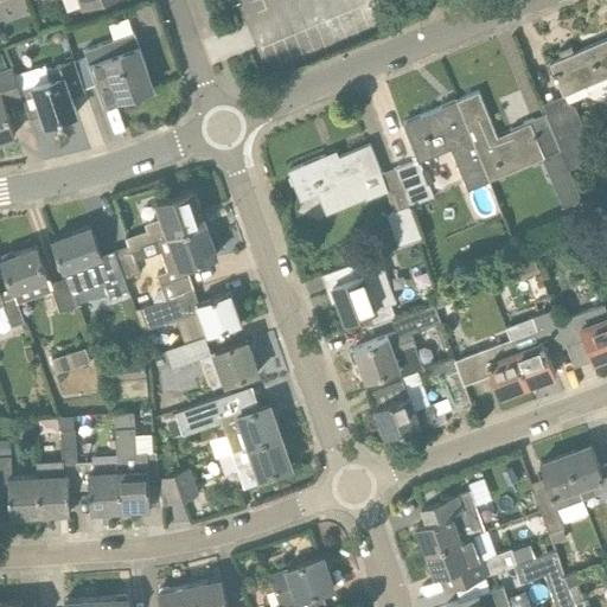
[(153,87),(139,46),(134,33),(84,50),(89,64),(77,69),(83,88),(96,83),(103,104),(153,87)]
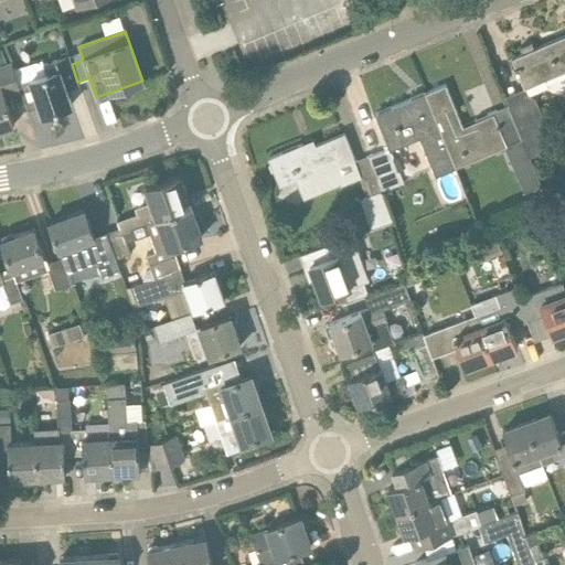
[(564,35),(534,49),(531,43),(520,48),(522,53),(512,59),(524,88),(546,80),(543,73),(564,64),(564,35)]
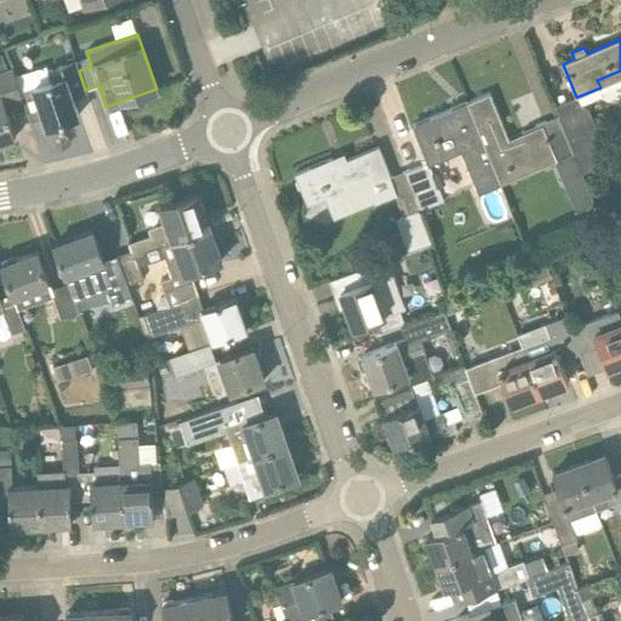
[(85,90),(79,70),(75,62),(47,72),(51,83),(33,89),(46,127),(79,117),(72,97),(86,92),(85,90)]
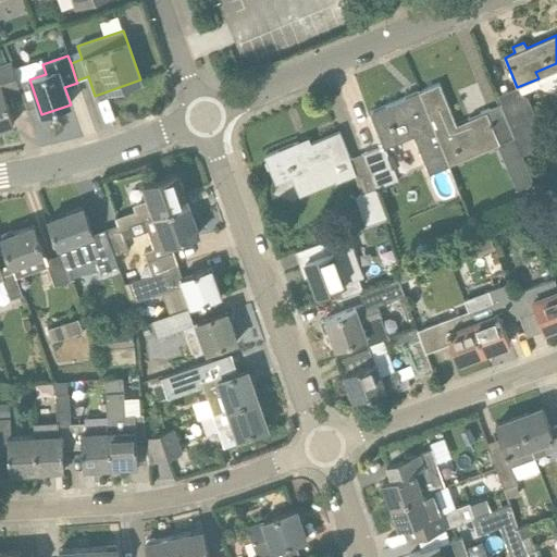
[(4,96),(21,90),(11,63),(0,66),(0,128),(13,124),(8,108),(9,107),(4,96)]
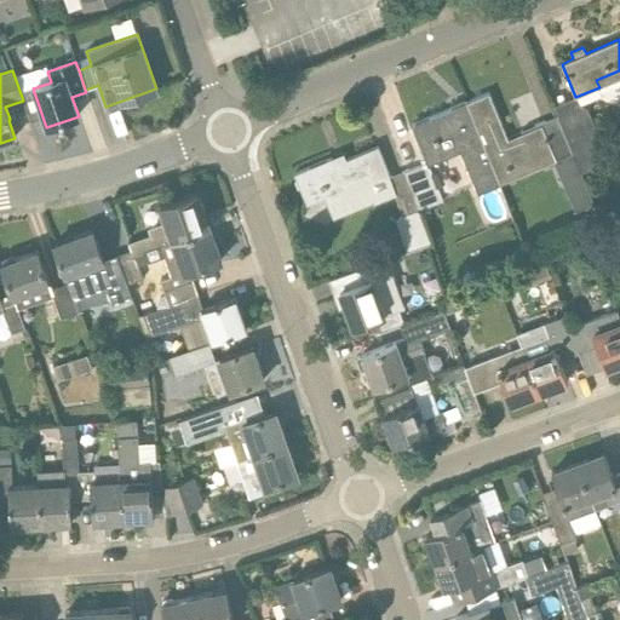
[(489,93),(466,103),(497,176),(551,154),(575,214),(595,207),(581,173),(557,116),(521,131),(522,133),(507,139),(489,93)]
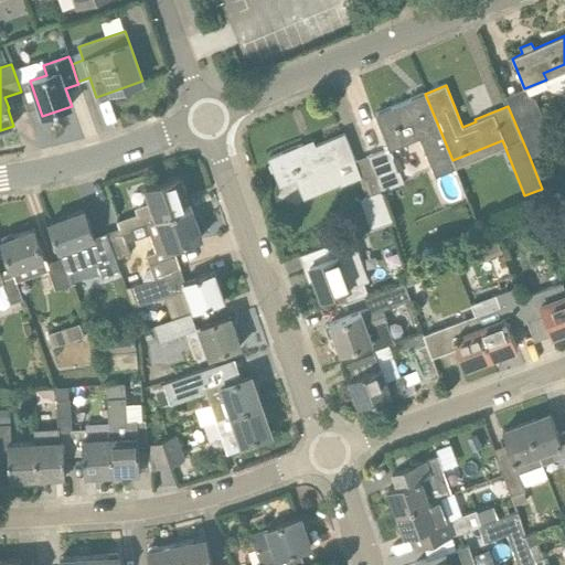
[(390,150),(419,138),(436,178),(457,169),(452,160),(425,94),(375,115),(383,135),(390,150)]
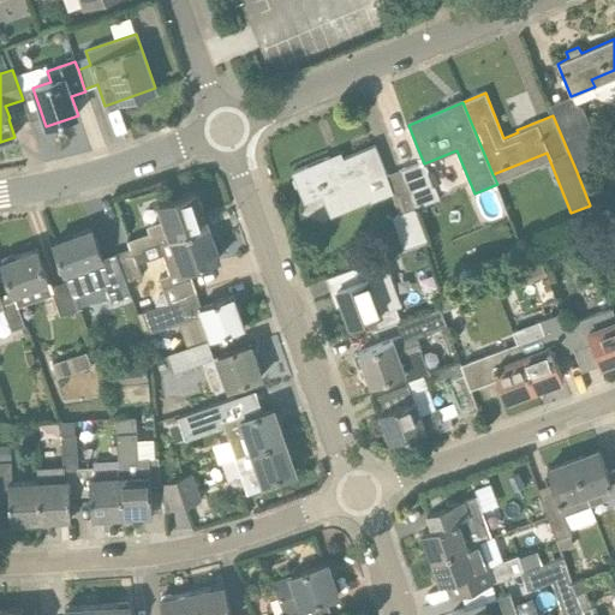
[(553,115),(577,172),(591,167),(592,133),(583,108),(577,106),(553,115)]
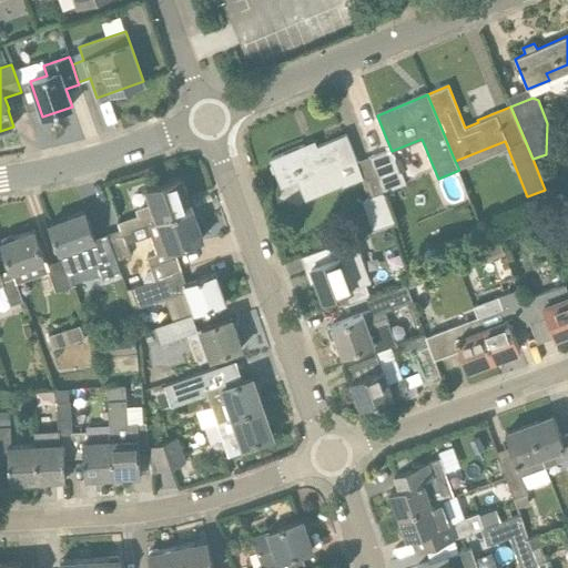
[(270,159),(281,188),(298,180),(306,199),(343,184),(336,168),(356,160),(345,134),(306,151),(304,145),(270,159)]
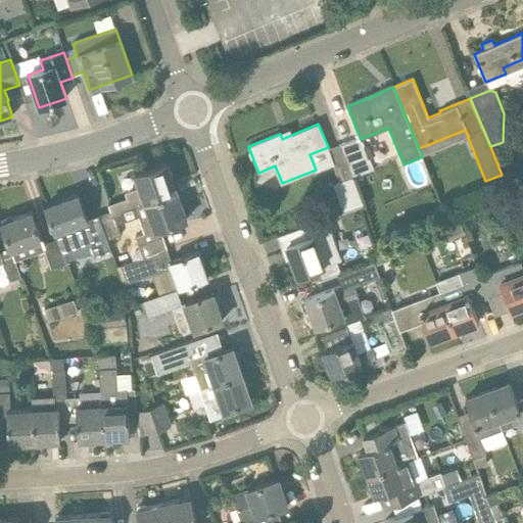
[(361,138),(342,145),(353,178),(354,177),(373,170),(361,138)]
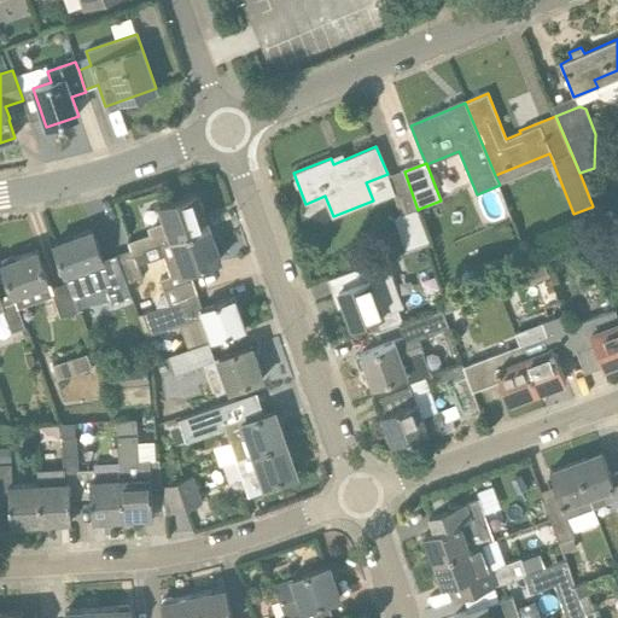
[(431,243),(419,209),(418,210),(404,172),(388,178),(401,215),(398,216),(410,250),(431,243)]
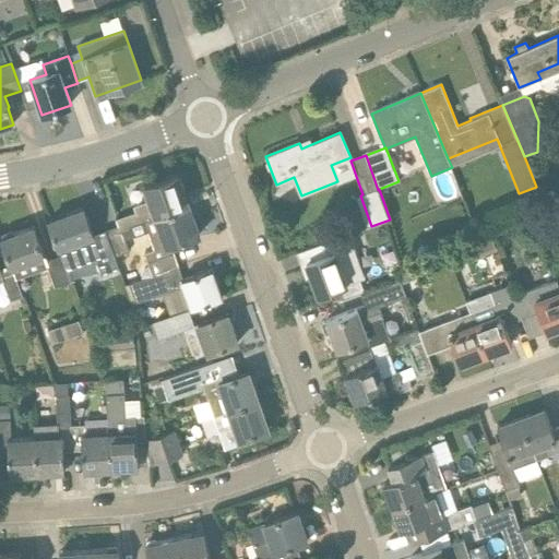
[(144,187),(150,201),(134,206),(135,212),(116,219),(118,226),(106,230),(114,253),(115,253),(115,257),(130,251),(122,232),(130,228),(129,226),(143,221),(189,204),(178,175),(144,187)]
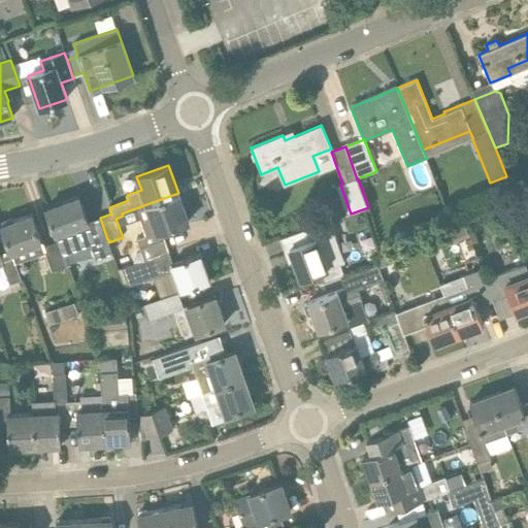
[(505,187),(492,193),(497,206),(512,200),(505,187)]
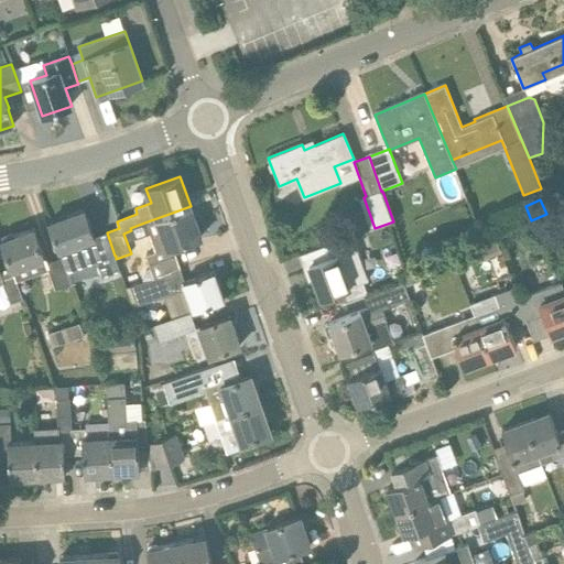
[(151,269),(154,279),(181,270),(173,247),(202,237),(191,206),(144,223),(155,252),(145,256),(149,263),(151,269)]
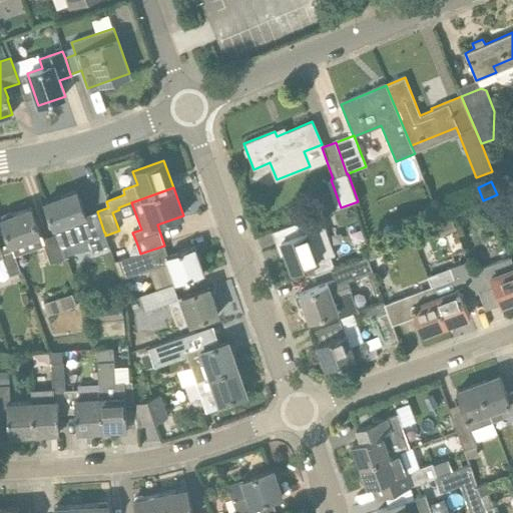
[(103,232),(104,232),(97,211),(86,215),(76,191),(44,202),(56,234),(64,259),(68,258),(66,249),(78,245),(70,222),(78,219),(85,239),(91,253),(109,247),(103,232)]
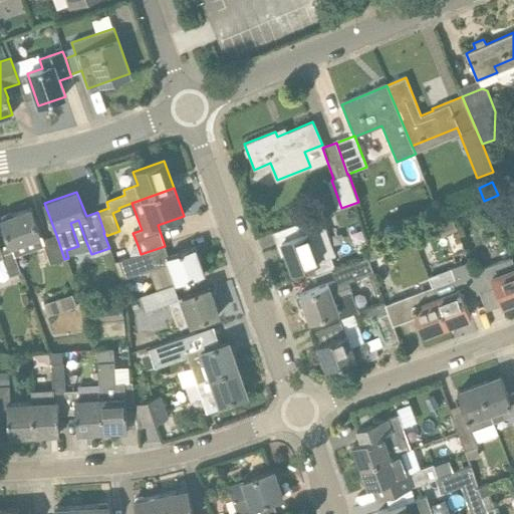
[(336,210),(333,202),(319,207),(321,214),(336,210)]
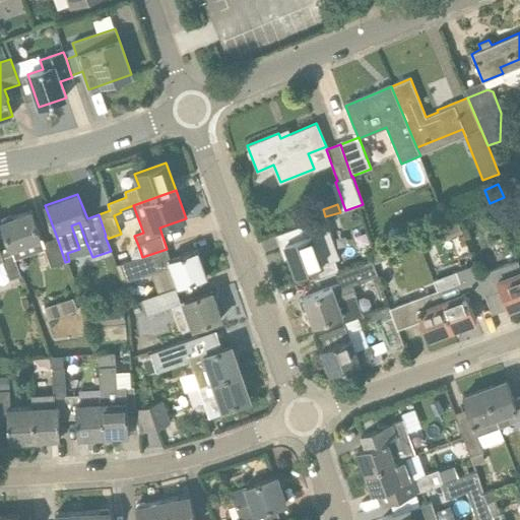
[(2,225),(11,250),(42,239),(30,210),(1,221),(2,225)]
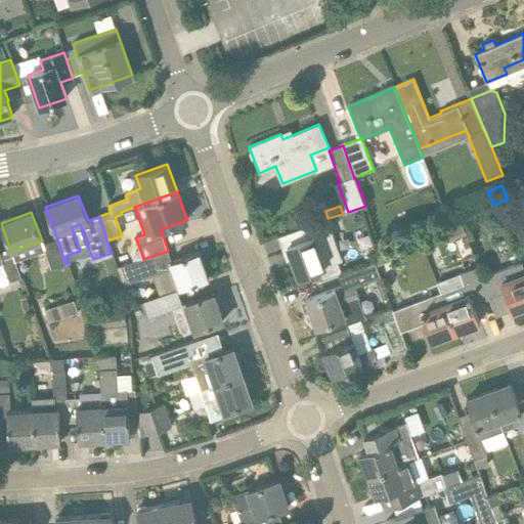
[(481,220),(486,233),(498,228),(493,215),(481,220)]
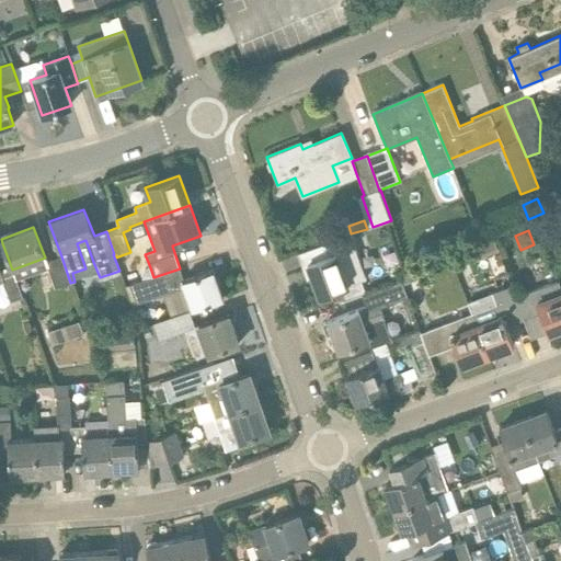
[(362,295),(348,258),(358,254),(351,233),(305,251),(309,264),(307,264),(319,297),(341,288),(345,300),(362,295)]
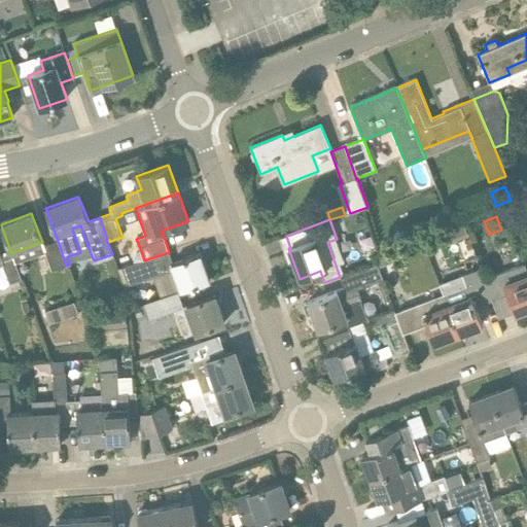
[(457,227),(461,240),(467,237),(463,225),(457,227)]
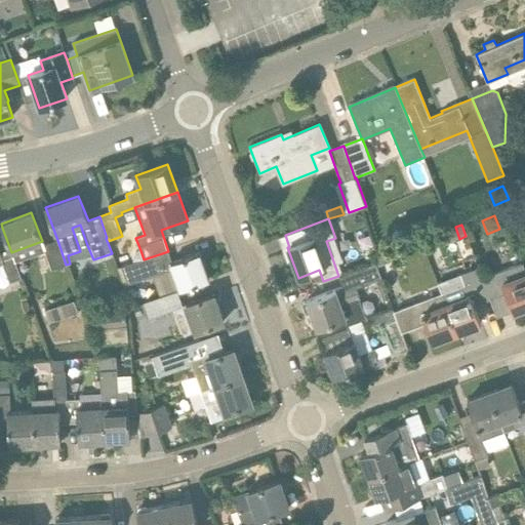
[(0,266),(3,265),(9,283),(22,279),(15,263),(14,263),(11,252),(2,228),(0,228),(0,266)]
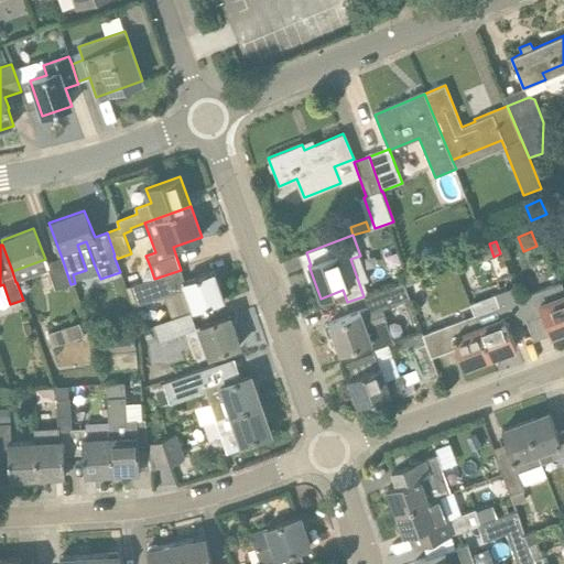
[(49,270),(55,290),(71,284),(62,258),(46,262),(45,263),(49,270)]
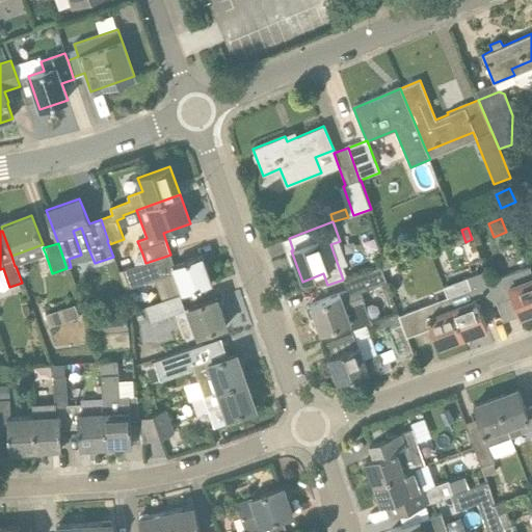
[(136,256),(134,261),(135,266),(145,263),(142,254),(136,256)]
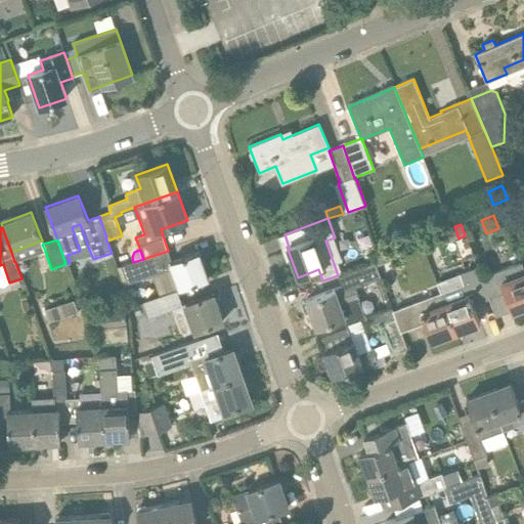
[(143,259),(133,262),(121,266),(127,284),(153,275),(173,268),(180,289),(209,279),(208,278),(199,253),(199,252),(172,261),(168,251),(143,259)]
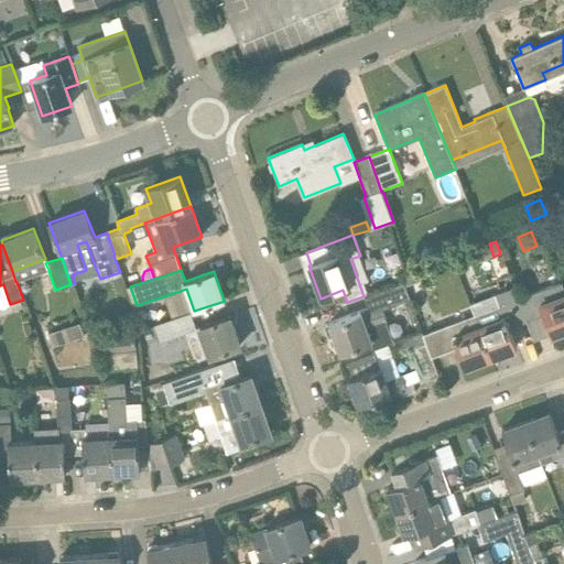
[(419,282),(415,271),(402,275),(405,286),(419,282)]
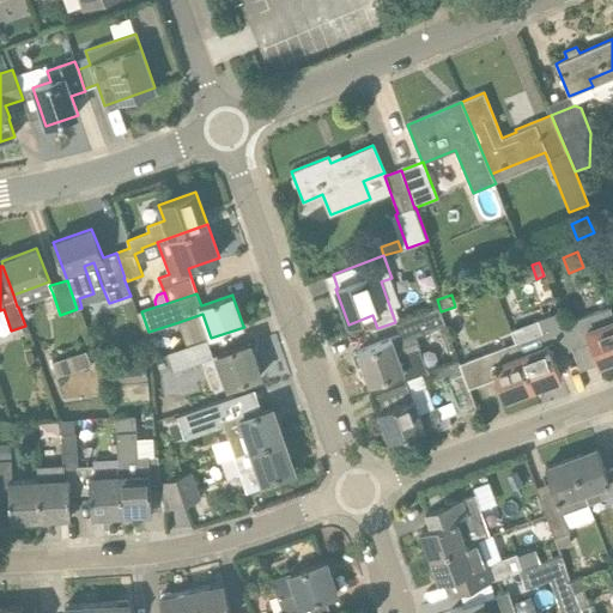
[(419,352),(414,335),(445,326),(438,308),(395,322),(400,338),(358,352),(370,383),(402,372),(399,359),(419,352)]
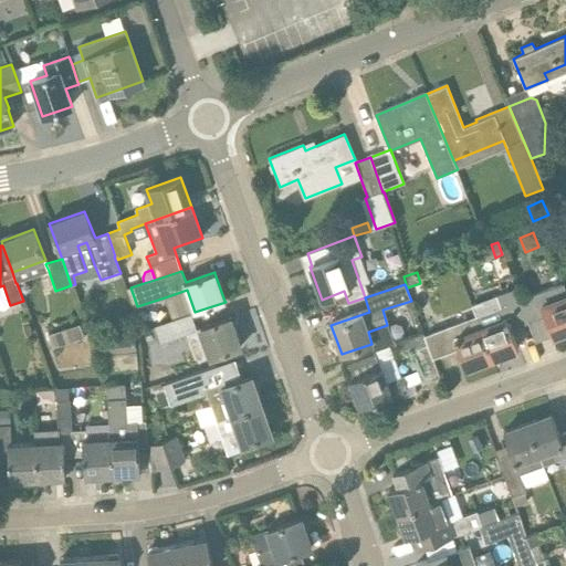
[(520,301),(527,322),(545,315),(552,336),(565,331),(565,293),(563,284),(552,289),(521,300),(520,301)]
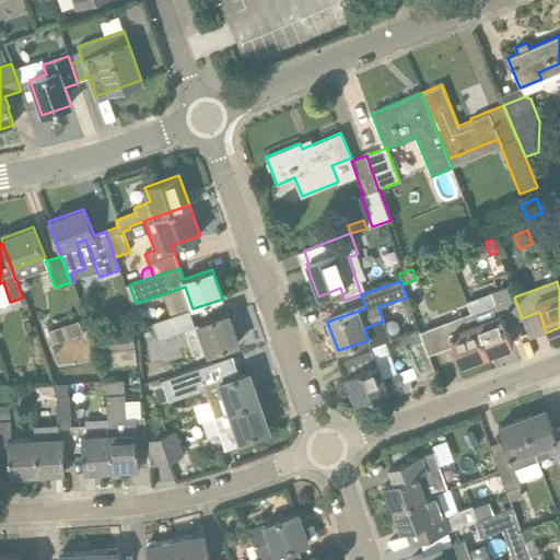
[(471,313),(476,324),(487,354),(512,345),(504,325),(522,318),(514,298),(515,296),(511,284),(490,291),(491,293),(468,301),(473,313),(471,313)]
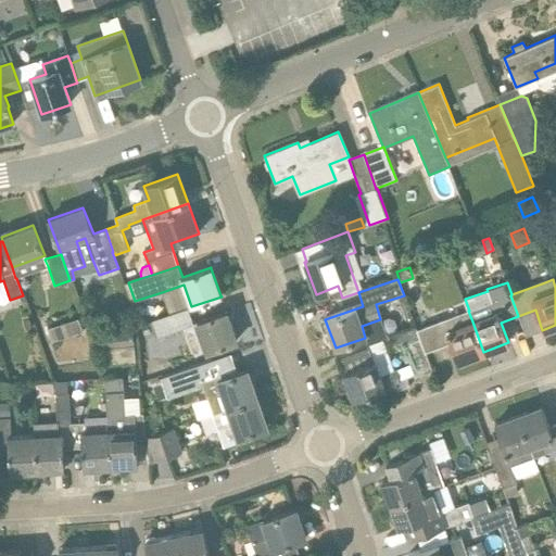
[(23,305),(20,297),(10,300),(13,308),(23,305)]
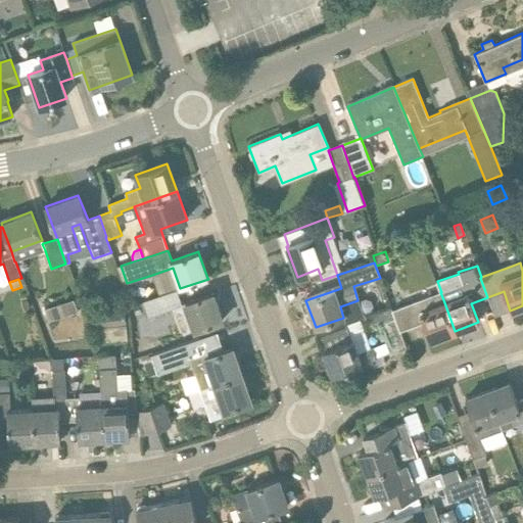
[(182,305),(181,304),(176,290),(143,301),(148,317),(174,307),(182,305)]
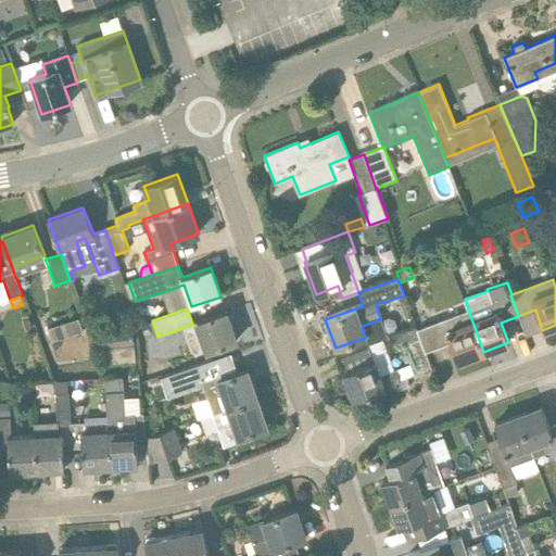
[(457,362),(483,352),(472,321),(468,311),(425,327),(433,348),(450,341),(457,362)]
